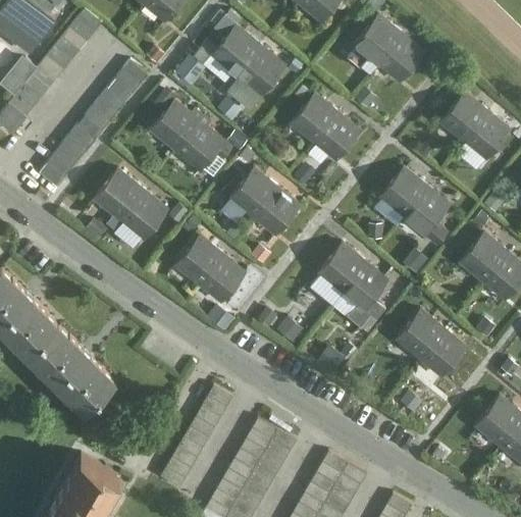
[(0,31),(25,3),(21,0),(0,0),(0,31)]
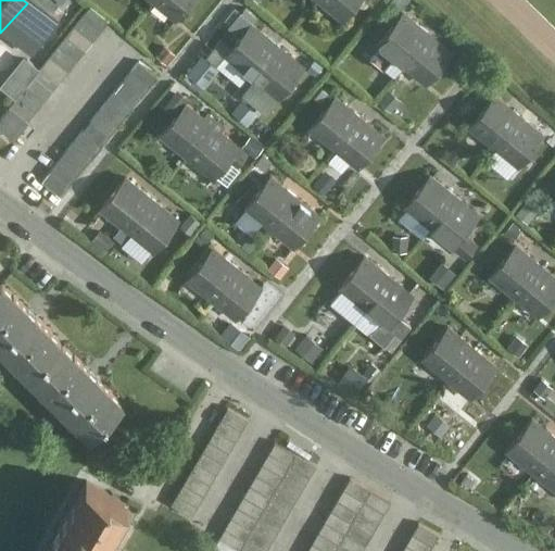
[(151,0),(149,2),(176,25),(196,0),(151,0)]
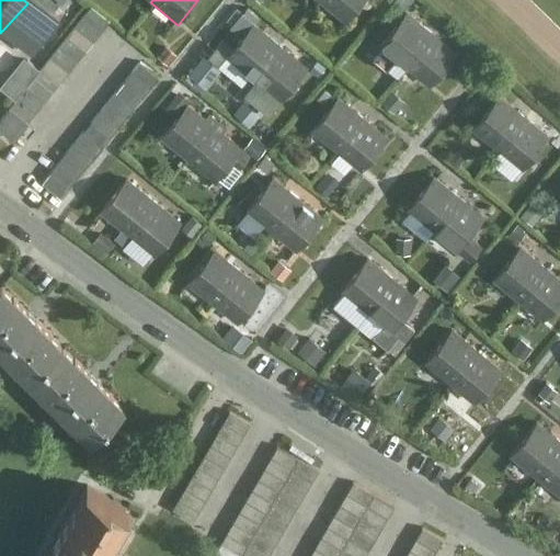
[(318,0),(317,1),(344,23),(364,0),(318,0)]
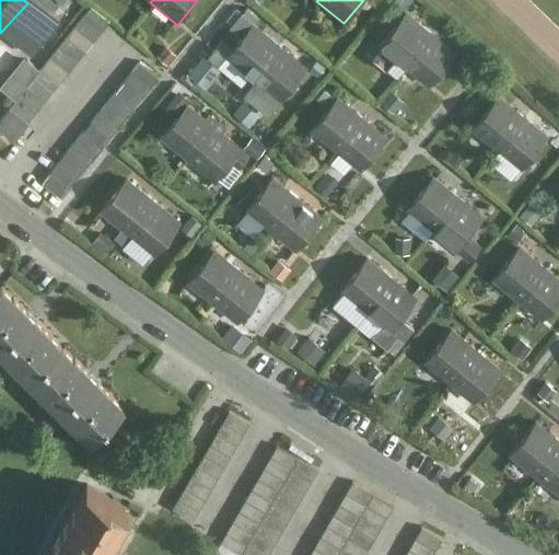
[(0,131),(13,142),(108,24),(89,9),(0,119),(0,131)]
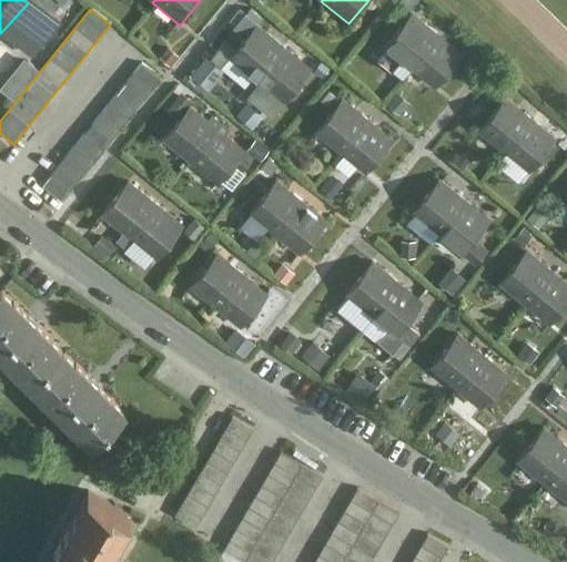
[(383,44),(411,68),(438,36),(411,12),(383,44)]
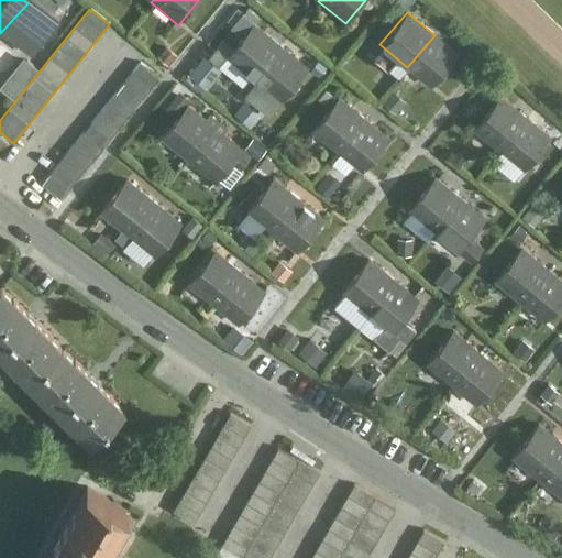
[(228,58),(253,80),(282,46),(256,24),(228,58)]
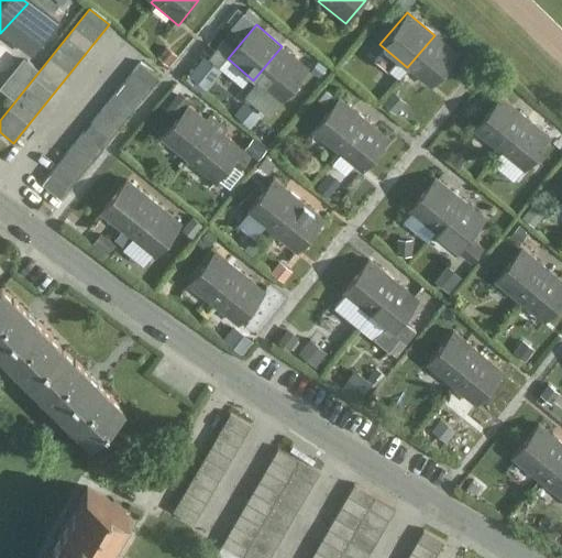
[(434,35),(407,67),(432,88),(460,56),(434,35)]
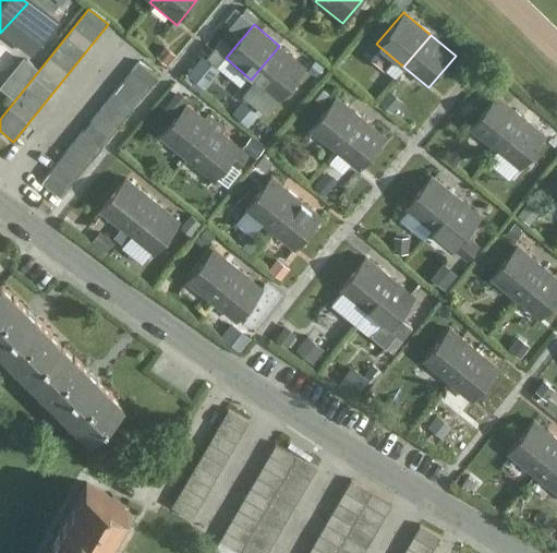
[(279,46),(251,80),(279,103),(307,70),(279,46)]
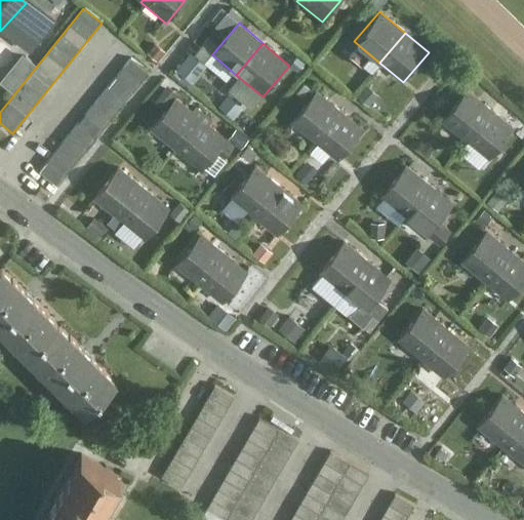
[(57,189),(148,75),(130,61),(40,173),(57,189)]
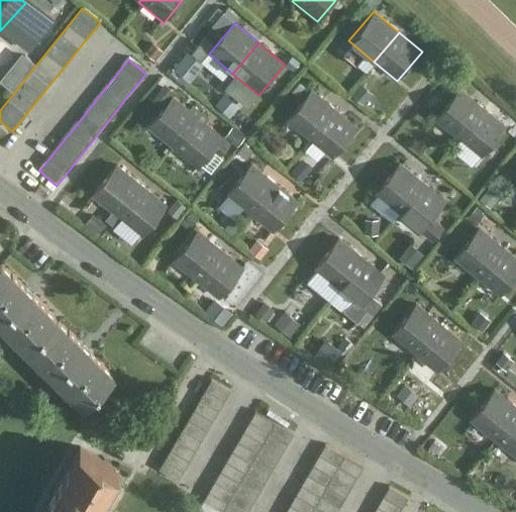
[(286,122),(311,142),(337,110),(312,90),(286,122)]
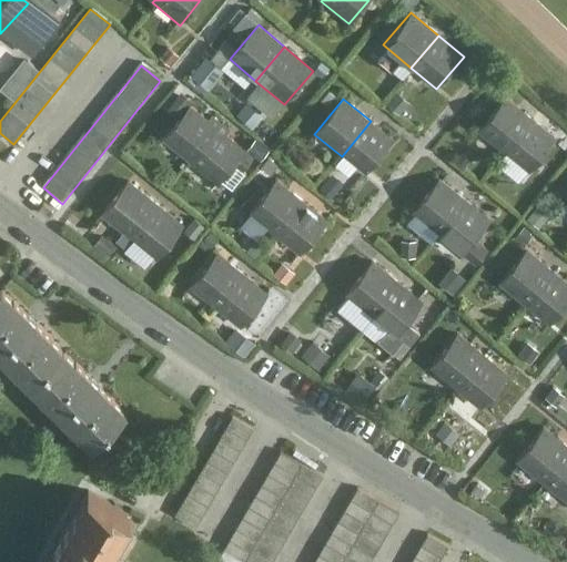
[(478,135),(503,156),(530,123),(505,102),(478,135)]
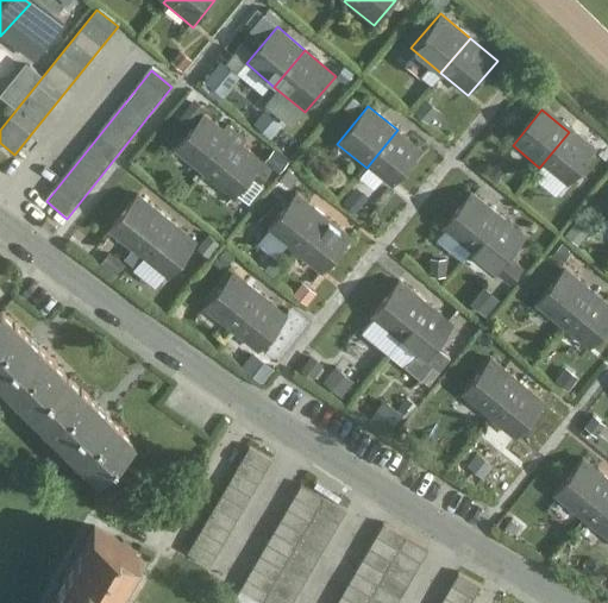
[(174,151),(201,175),(233,138),(206,114),(174,151)]
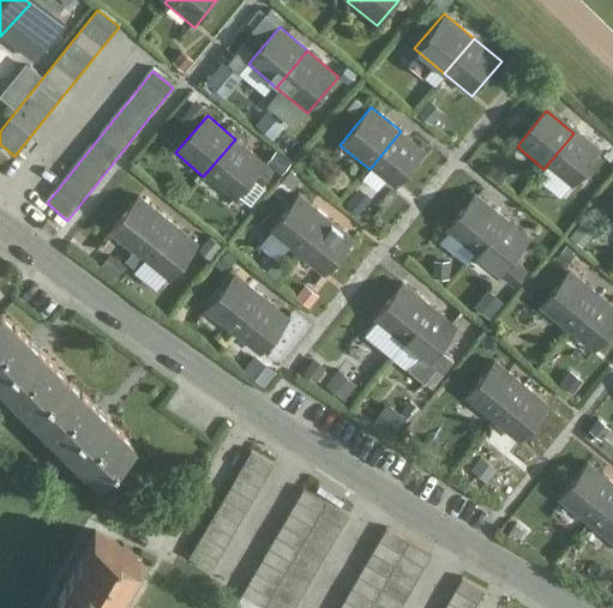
[(401,131),(370,169),(397,191),(428,152),(401,131)]
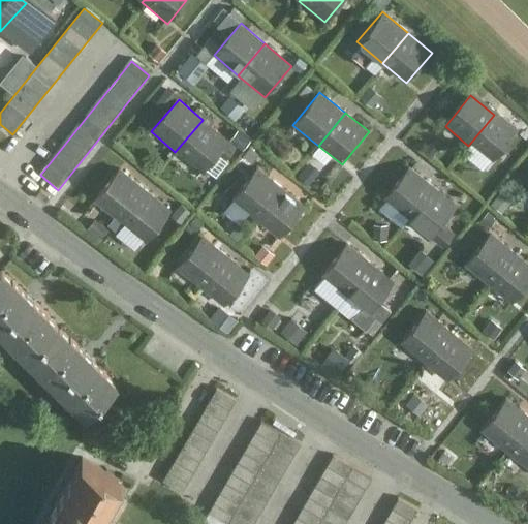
[(494,115),(468,146),(492,165),(517,134),(494,115)]
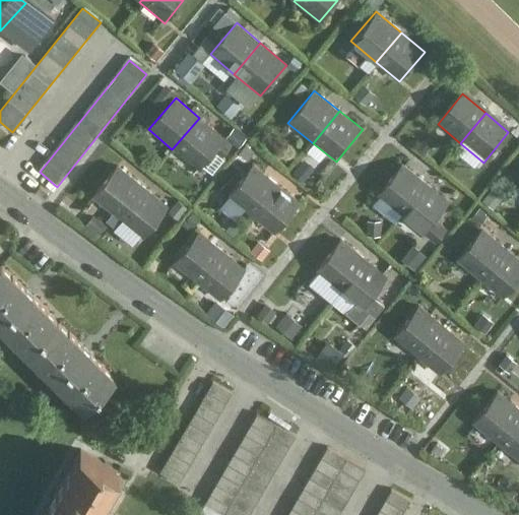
[(199,118),(172,149),(199,173),(225,141),(199,118)]
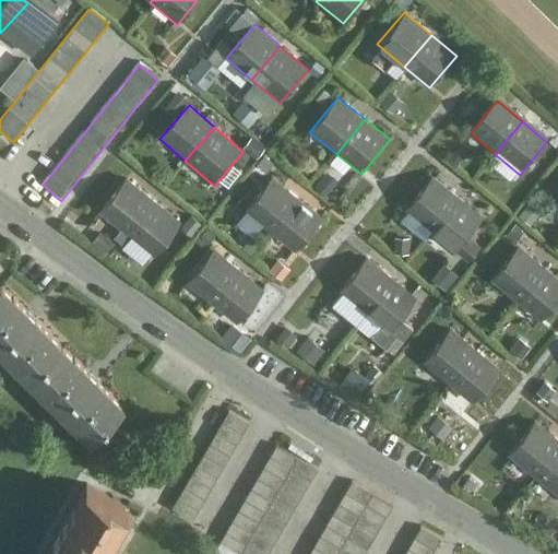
[(402,210),(427,232),(455,199),(430,178),(402,210)]
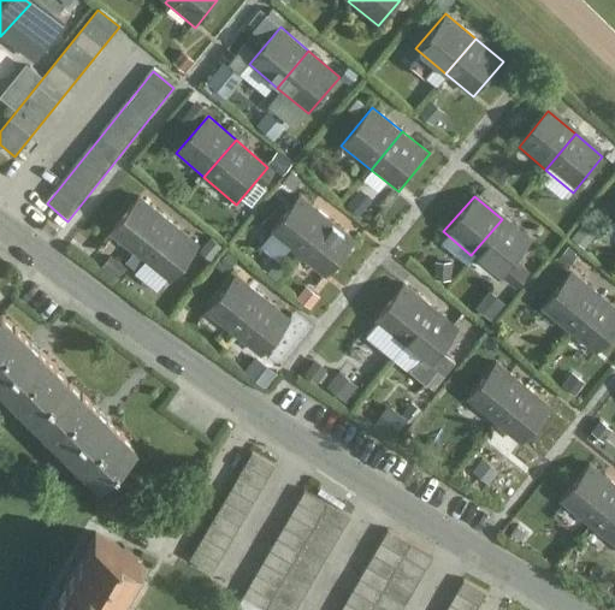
[(270,235),(297,256),(327,219),(300,197),(270,235)]
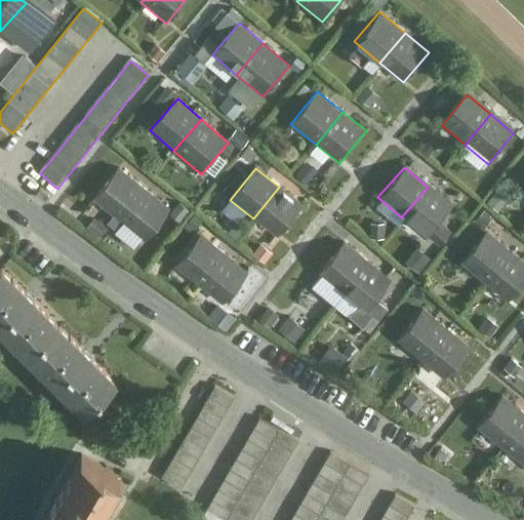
[(93,200),(118,221),(145,190),(120,169),(93,200)]
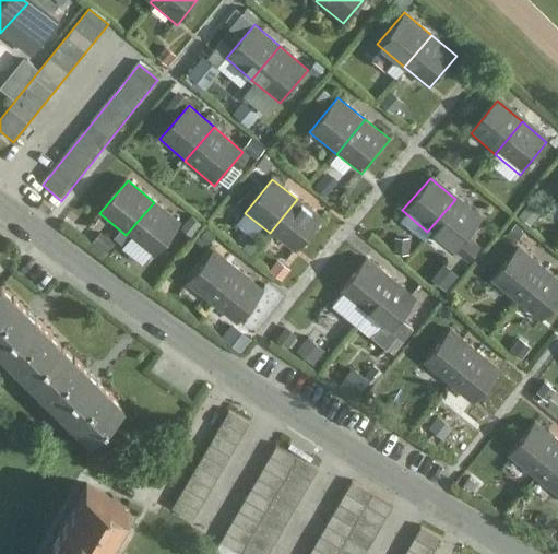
[(297,199),(270,233),(295,254),(322,220),(297,199)]
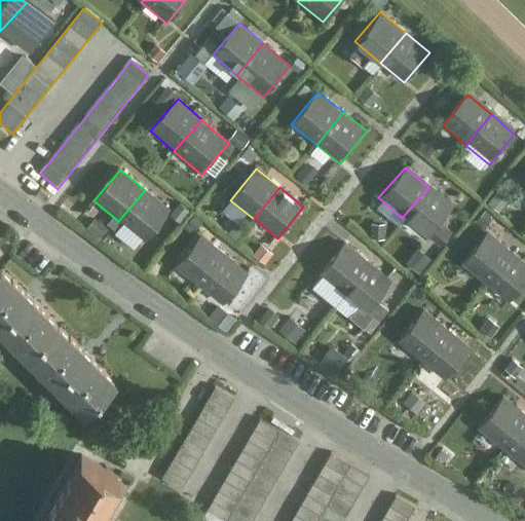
[(428,187),(402,218),(425,238),(452,208),(428,187)]
